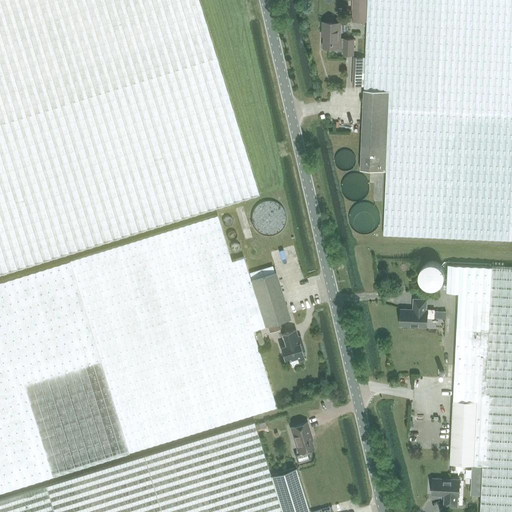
[(0,0),(0,271),(260,191),(200,0),(0,0)]
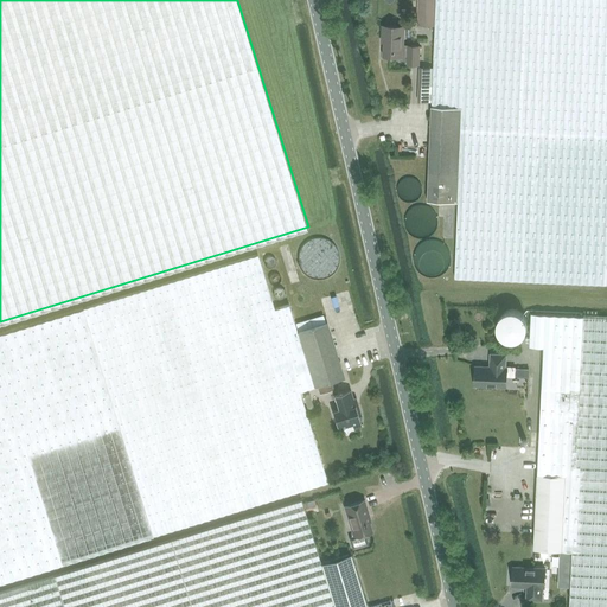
[(417,0),(416,24),(434,25),(435,0),(417,0)]
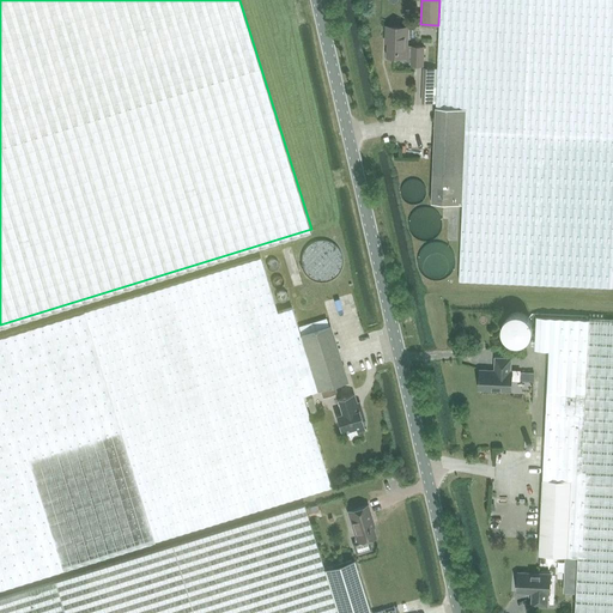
[(462,204),(459,280),(523,284),(612,287),(612,286),(612,267),(612,0),(439,0),(439,20),(437,68),(436,103),(435,135),(431,202),(462,204)]
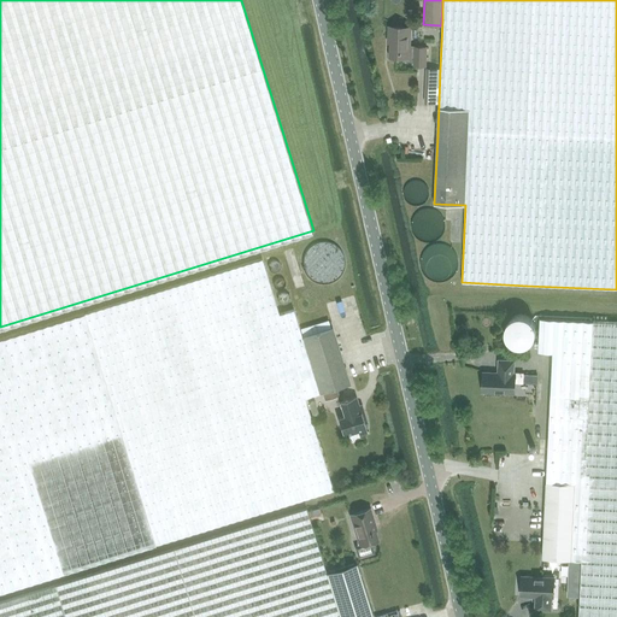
[(388,27),(387,43),(389,43),(389,57),(409,58),(409,62),(415,62),(413,66),(425,66),(427,48),(410,47),(411,28),(388,27)]
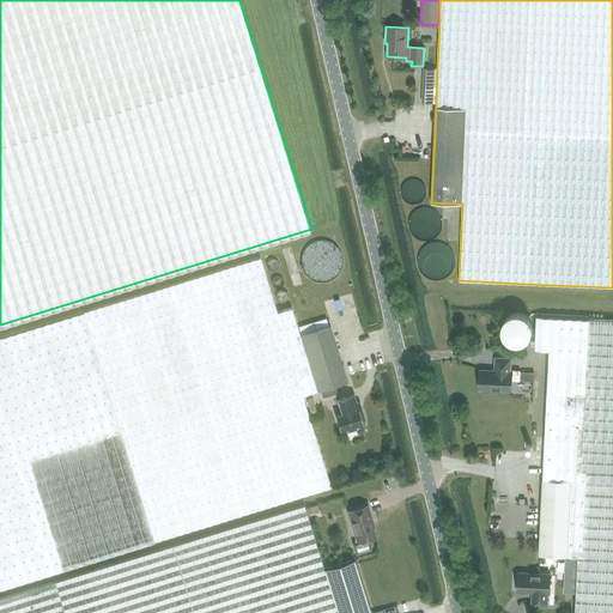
[(424,67),(422,102),(436,103),(437,68),(424,67)]
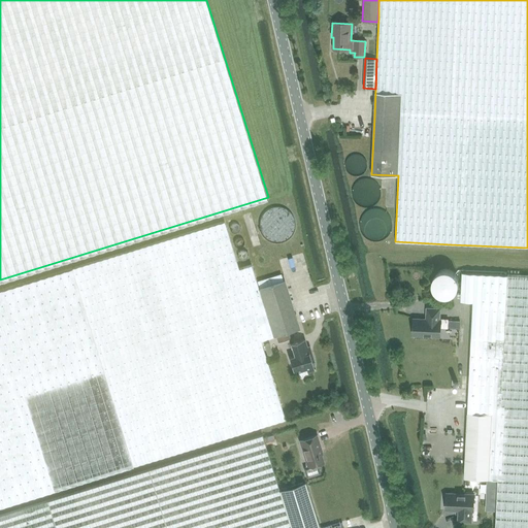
[(364,165),(364,164),(363,161),(362,158),(360,157),(356,155),(353,156),(351,157),(349,157),(348,159),(347,161),(345,164),(345,166),(347,168),(349,171),(351,172),(354,173),(357,173),(358,173),(361,171),(362,170),(363,168),(364,165)]
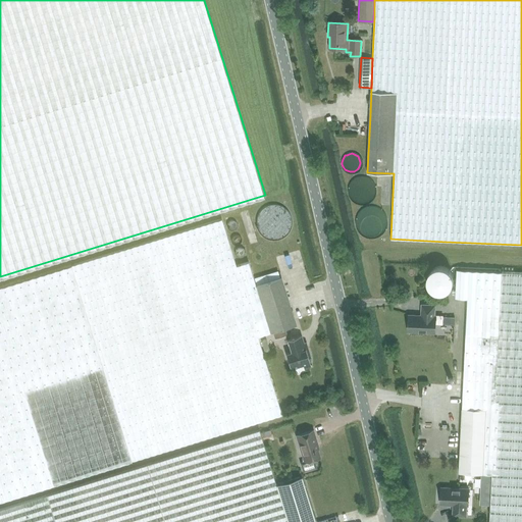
[(374,190),(374,189),(373,185),(372,181),(371,180),(369,178),(367,177),(365,176),(362,175),(359,175),(357,176),(355,176),(352,179),(350,181),(349,184),(348,187),(347,189),(348,192),(348,194),(349,196),(351,198),(353,200),(355,202),(357,202),(360,203),(363,203),(365,202),(368,201),(370,199),(372,197),(373,195),(374,192),(374,190)]
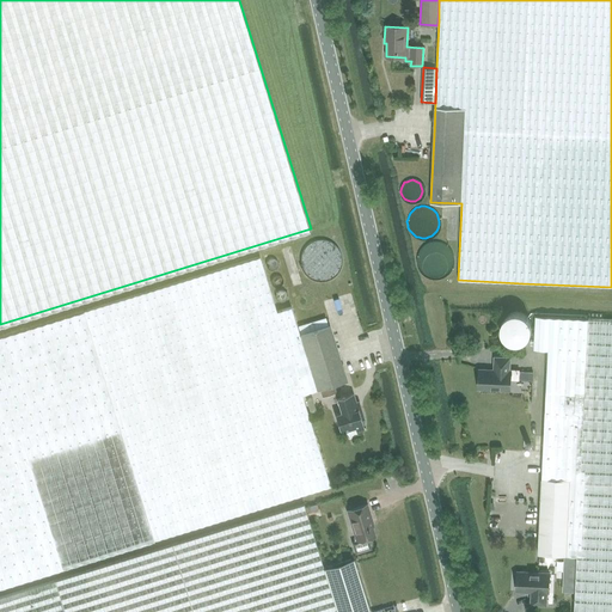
[(340,258),(338,255),(337,251),(336,248),(334,244),(329,242),(325,239),(322,238),(318,238),(312,239),(308,242),(305,244),(303,248),(300,251),(299,255),(299,258),(299,262),(300,265),(303,269),(305,273),(307,275),(312,277),(318,279),(323,279),(326,277),(329,276),(332,273),(336,269),(337,267),(338,263),(340,258)]
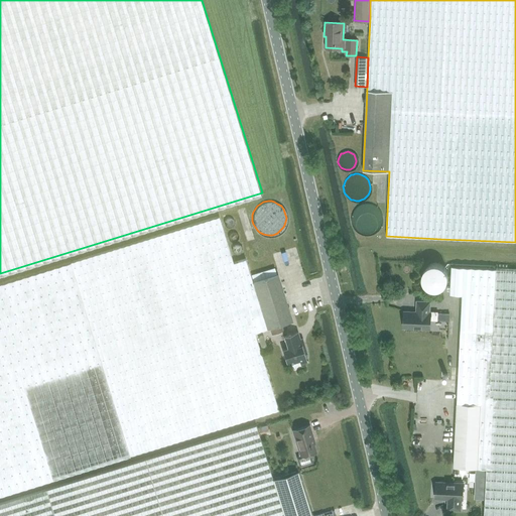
[(381,219),(380,216),(379,213),(377,209),(376,208),(374,206),(371,205),(368,204),(365,204),(363,204),(360,205),(357,206),(354,208),(353,211),(351,213),(350,216),(350,219),(350,222),(351,225),(352,227),(354,229),(356,231),(359,233),(364,234),(368,234),(371,233),(374,232),(376,230),(378,228),(379,225),(380,222),(381,219)]
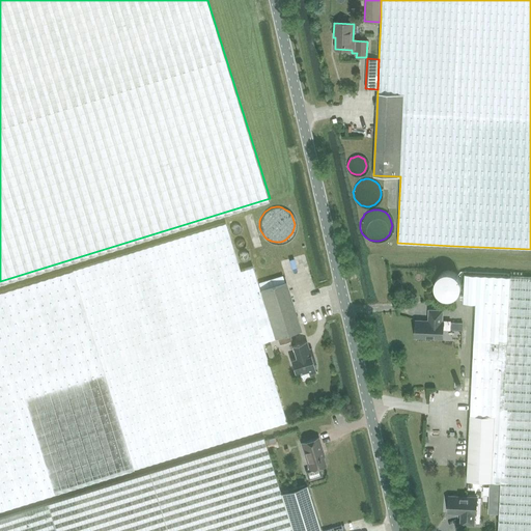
[(0,291),(0,508),(286,422),(262,342),(275,338),(278,337),(289,333),(300,330),(298,326),(290,299),(285,282),(260,289),(254,267),(241,270),(226,223),(0,291)]
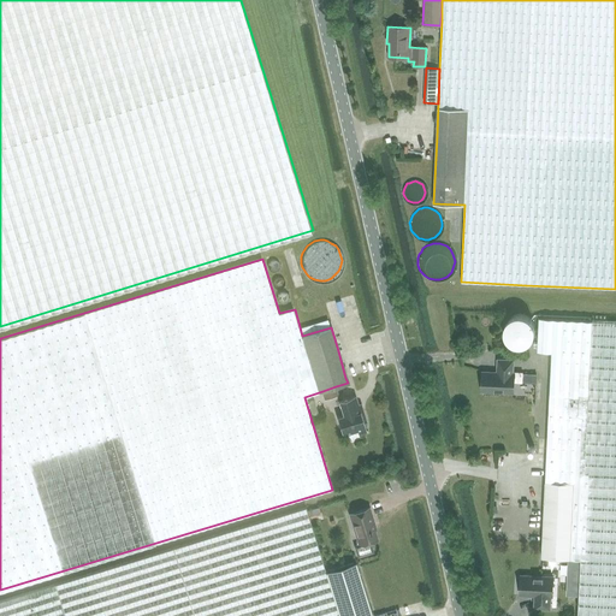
[(542,557),(580,560),(578,615),(615,615),(615,321),(538,319),(537,354),(551,354),(542,557)]
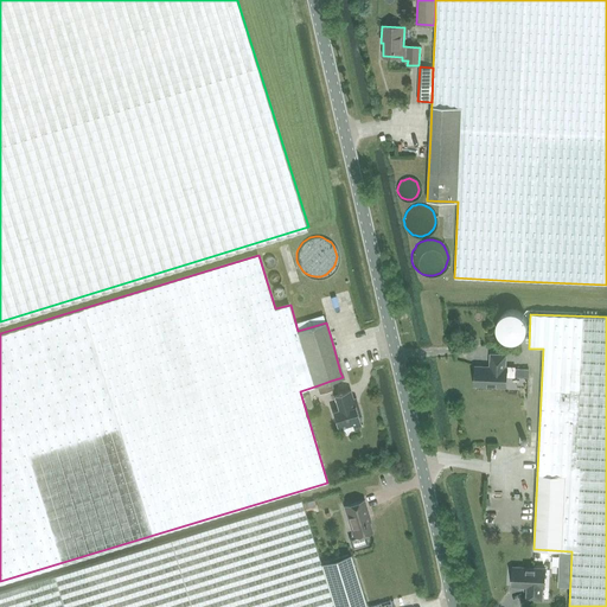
[(478,366),(477,385),(506,387),(506,376),(508,368),(505,368),(505,355),(490,355),(490,368),(478,366)]
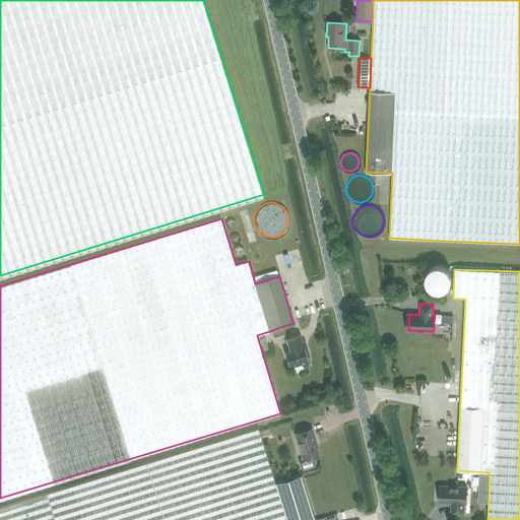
[(283,326),(272,330),(274,337),(285,334),(283,326)]
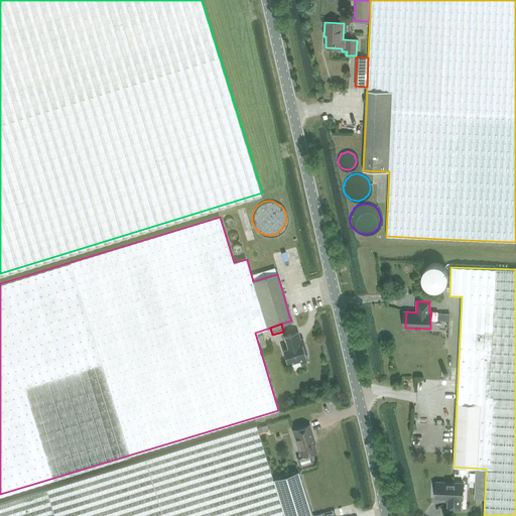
[(304,355),(307,354),(304,345),(301,345),(297,332),(284,336),(288,348),(282,350),(287,364),(299,361),(300,364),(307,362),(304,355)]
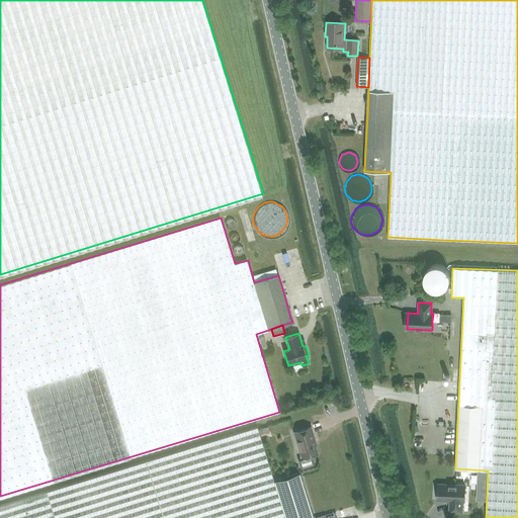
[(294,431),(301,457),(297,459),(300,467),(312,464),(309,455),(317,453),(313,439),(314,439),(312,433),(311,426),(294,431)]
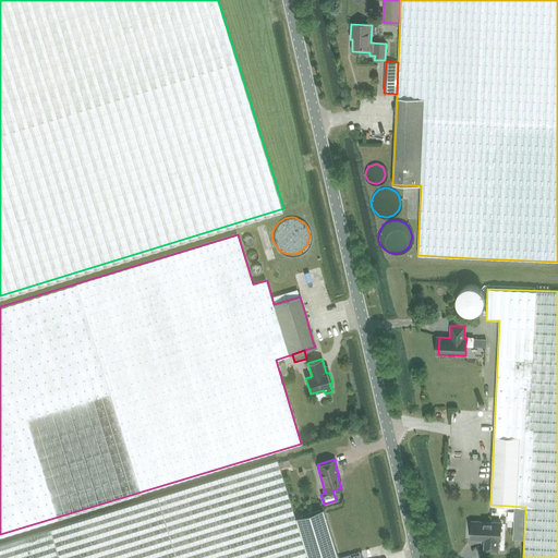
[(294,518),(277,460),(5,542),(0,543),(0,557),(336,557),(323,513),(322,509),(294,518)]
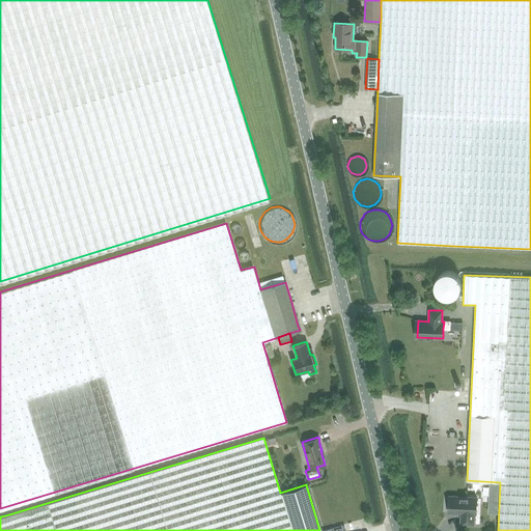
[(460,524),(473,525),(474,514),(476,514),(477,497),(451,496),(450,513),(462,513),(460,524)]
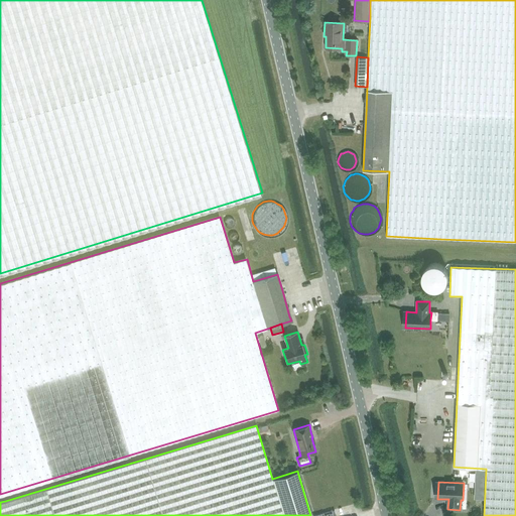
All buildings are outlined.
